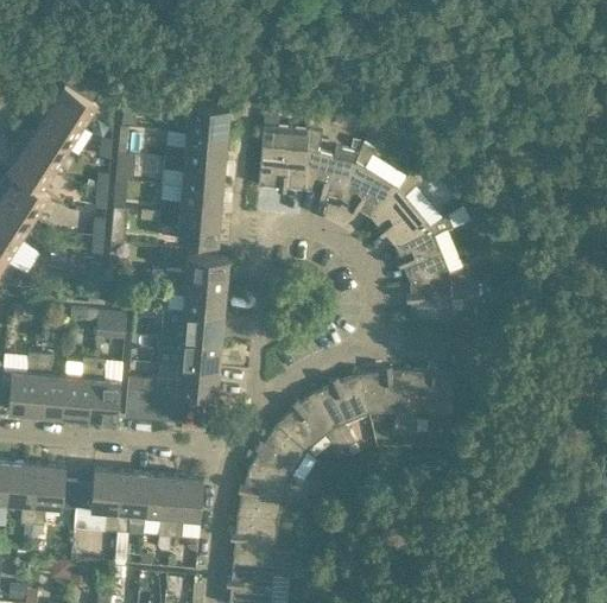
[(115,103),(117,86),(107,84),(106,102),(115,103)]
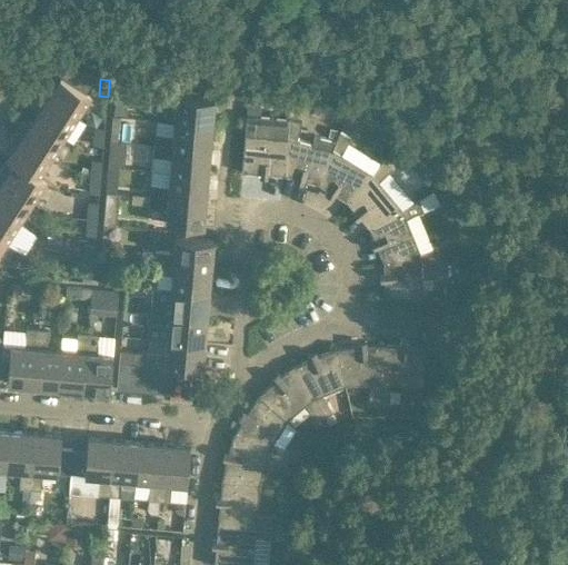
[(90,99),(79,92),(60,80),(56,87),(49,82),(41,96),(77,119),(90,99)]
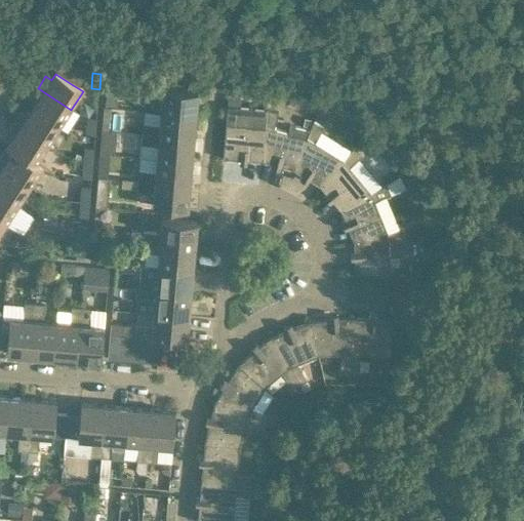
[(112,109),(117,109),(119,88),(107,87),(106,108),(112,109)]
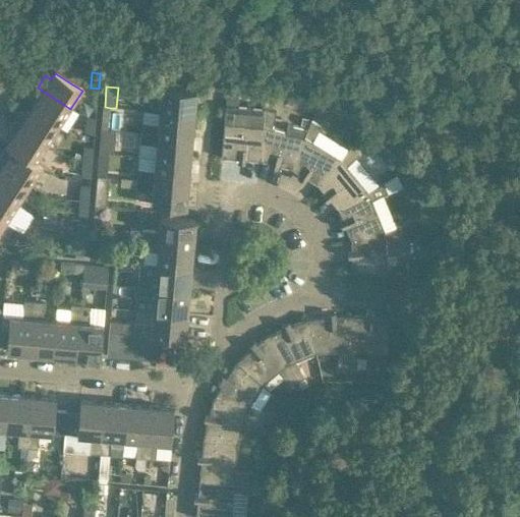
[(70,109),(38,88),(29,101),(35,105),(32,110),(59,128),(70,109)]
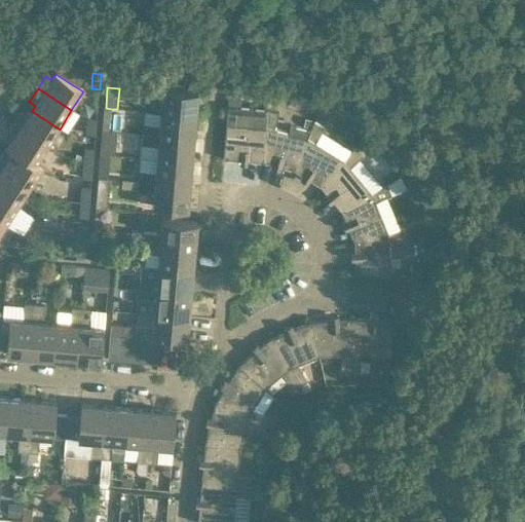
[(196,118),(198,94),(147,89),(146,101),(162,102),(161,115),(196,118)]
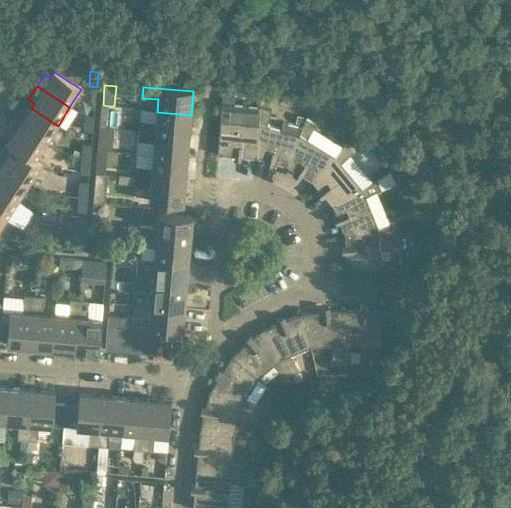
[(109,106),(103,105),(100,129),(107,130),(109,106)]
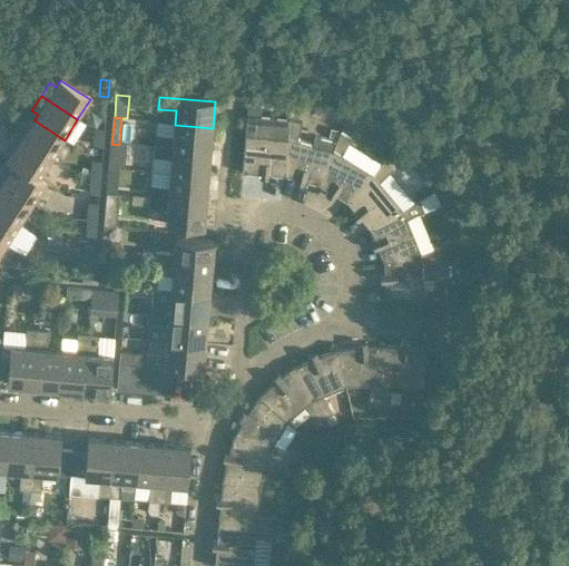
[(287,140),(290,120),(248,117),(247,117),(242,175),(243,175),(285,178),(288,140),(287,140)]
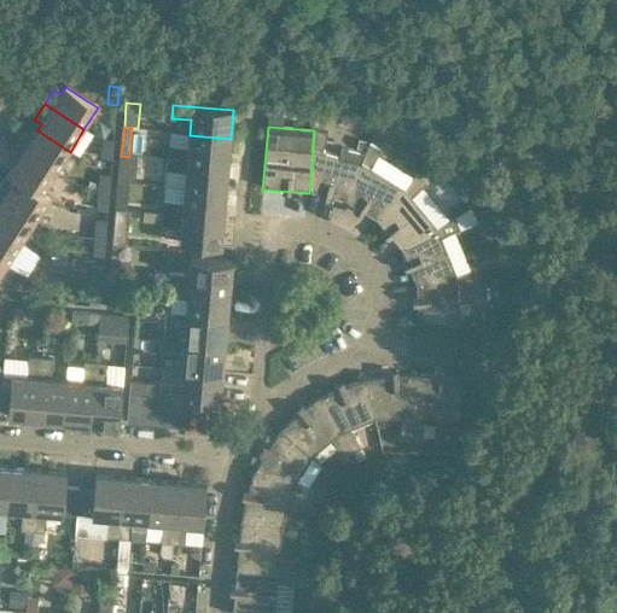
[(70,152),(38,130),(33,138),(25,134),(16,149),(56,174),(70,152)]
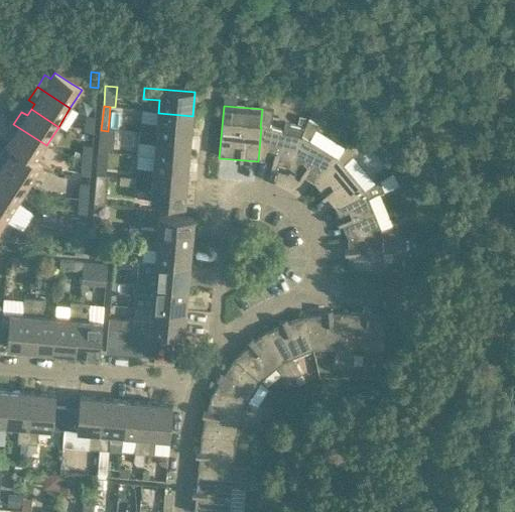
[(261,127),(258,161),(288,169),(301,137),(303,131),(286,126),(284,132),(269,129),(273,112),(262,109),(260,127),(261,127)]
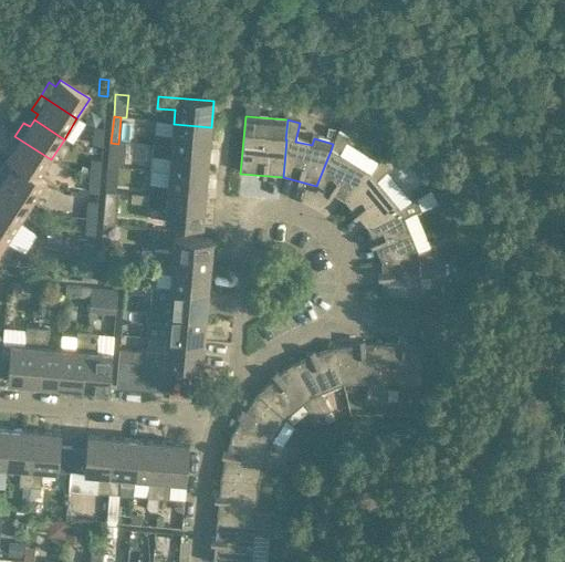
[(156,122),(154,147),(209,152),(211,127),(174,124),(156,122)]
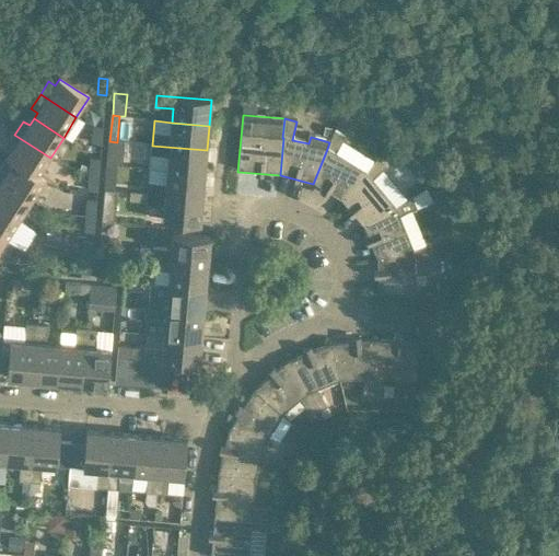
[(102,146),(103,129),(94,129),(92,145),(102,146)]
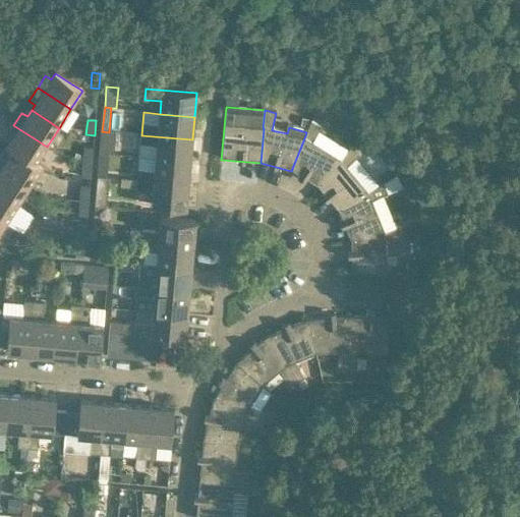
[(340,161),(340,160),(311,142),(319,131),(322,128),(311,122),(306,132),(304,138),(291,171),(319,187),(340,161)]
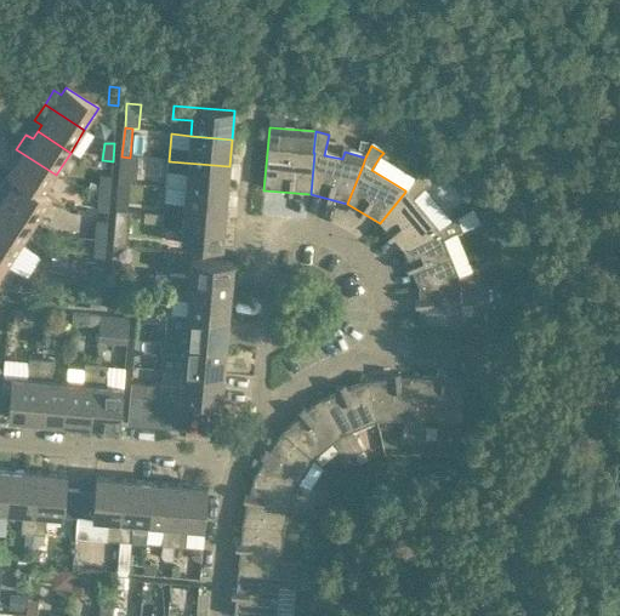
[(56,175),(16,149),(6,164),(13,169),(9,176),(45,199),(45,198),(43,197),(56,175)]
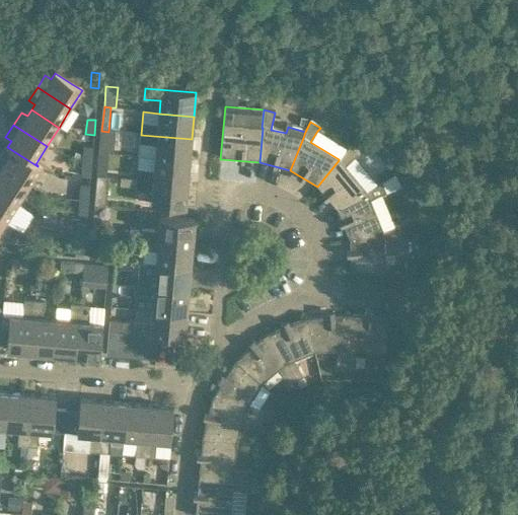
[(141,135),(139,158),(155,159),(190,162),(192,139),(141,135)]
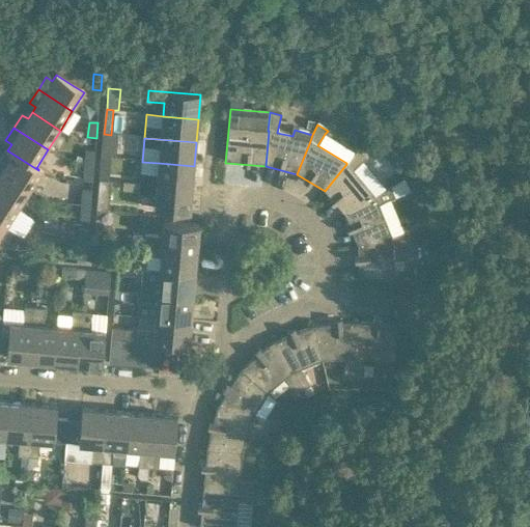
[(362,149),(373,163),(386,151),(374,138),(362,149)]
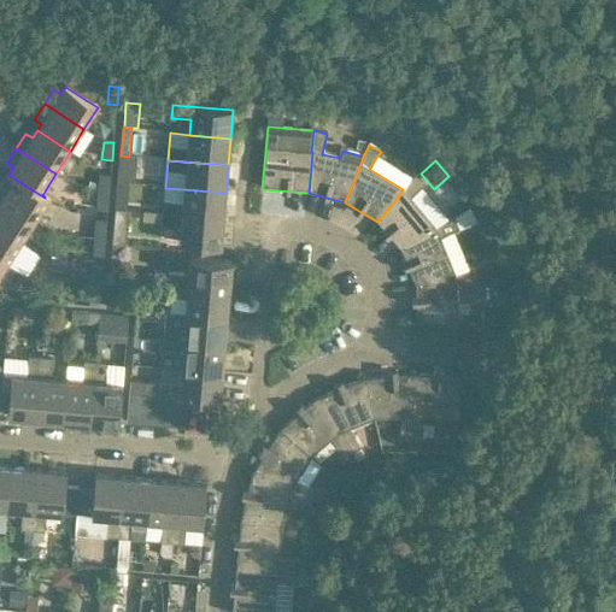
[(119,174),(118,184),(136,186),(136,175),(119,174)]
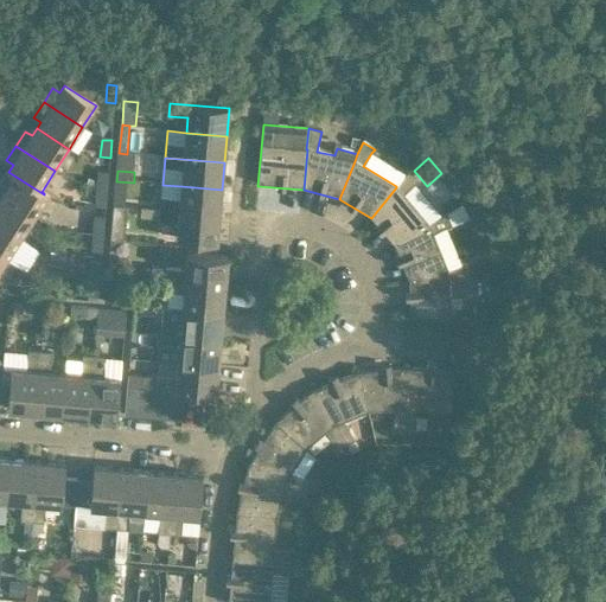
[(44,194),(8,172),(0,185),(0,186),(7,191),(2,198),(34,218),(49,197),(44,193),(44,194)]
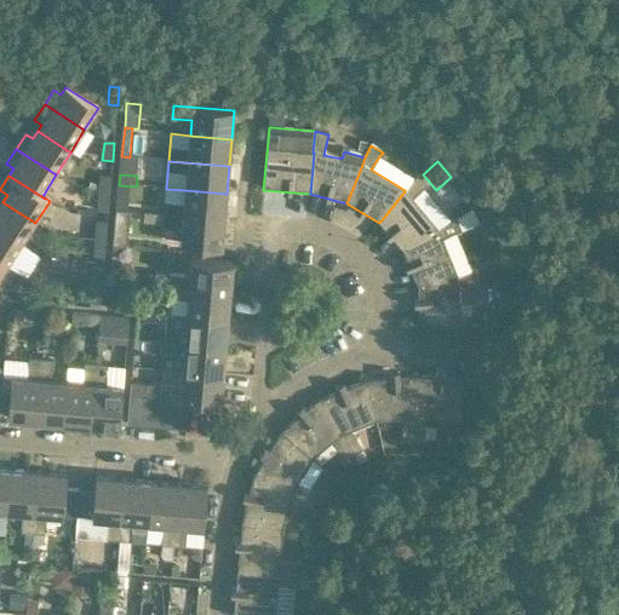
[(439,230),(412,200),(424,189),(428,187),(419,176),(416,179),(405,190),(405,191),(379,223),(403,252),(439,230)]
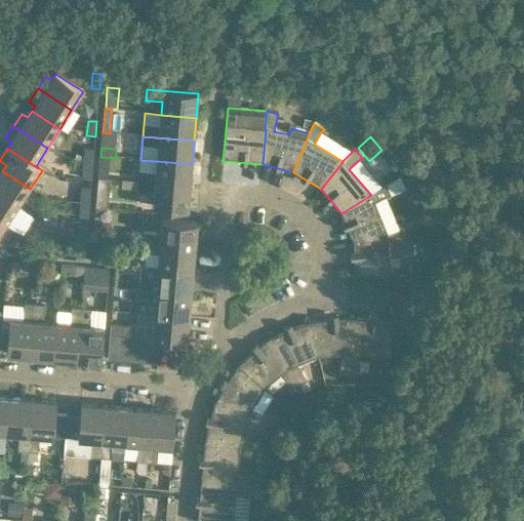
[(93,166),(94,151),(85,150),(84,165),(93,166)]
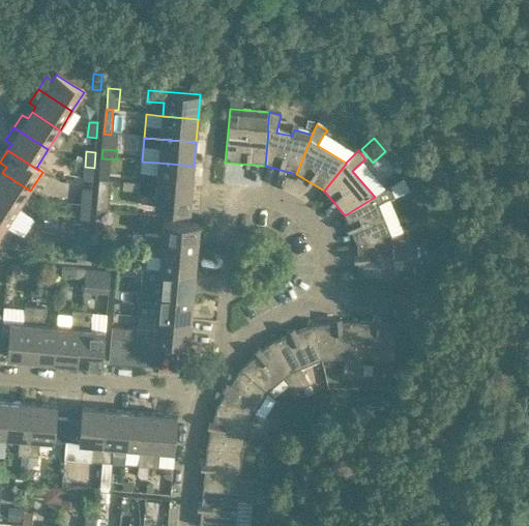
[(192,190),(194,166),(158,163),(157,176),(141,174),(140,185),(192,190)]
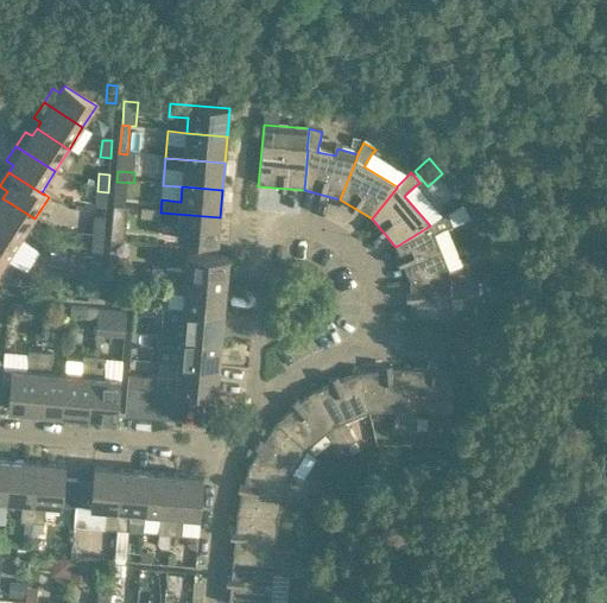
[(106,209),(108,192),(97,191),(96,208),(106,209)]
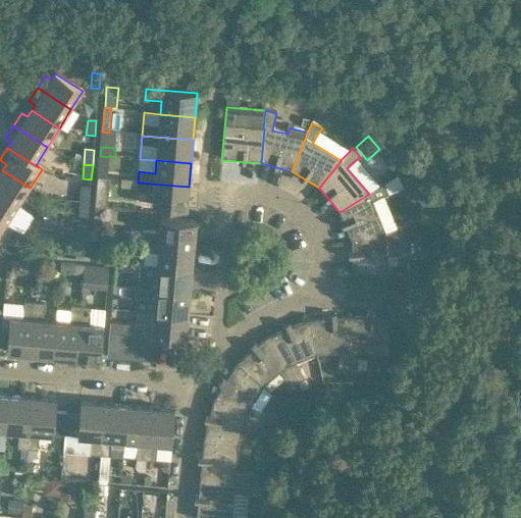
[(30,188),(2,170),(0,172),(0,195),(17,207),(30,188)]
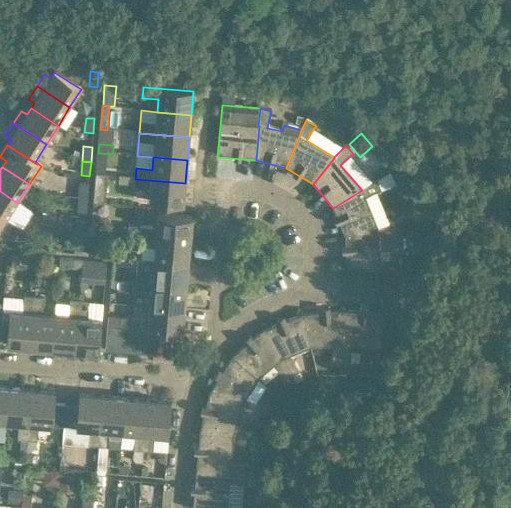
[(388,174),(376,181),(381,192),(395,186),(388,174)]
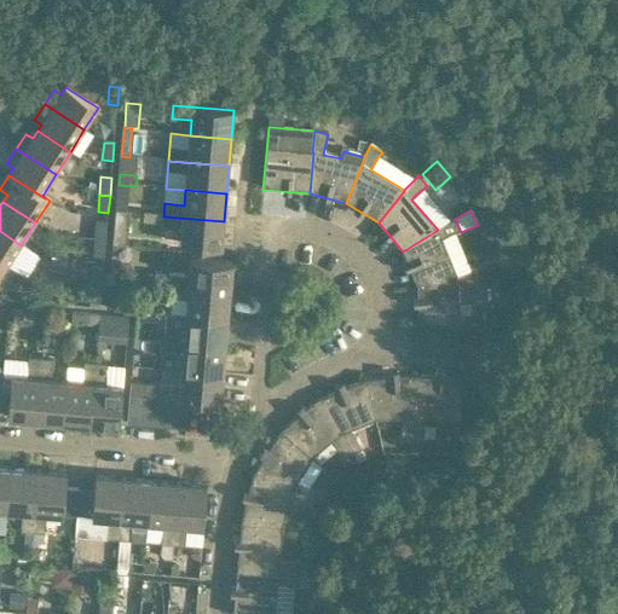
[(117,213),(114,248),(128,249),(131,214),(117,213)]
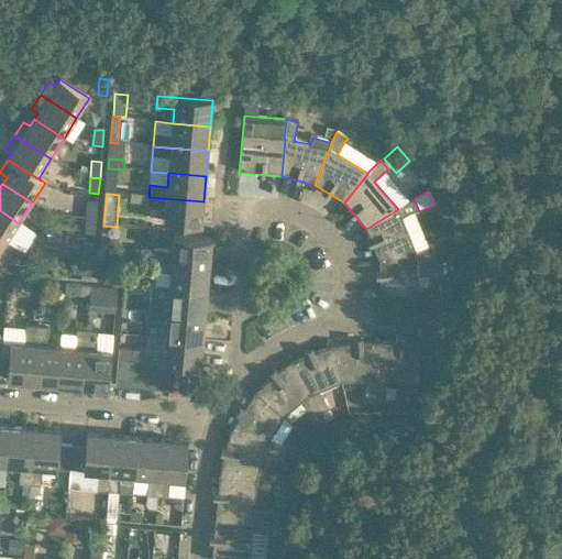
[(201,227),(204,201),(149,197),(147,207),(166,209),(164,223),(201,227)]
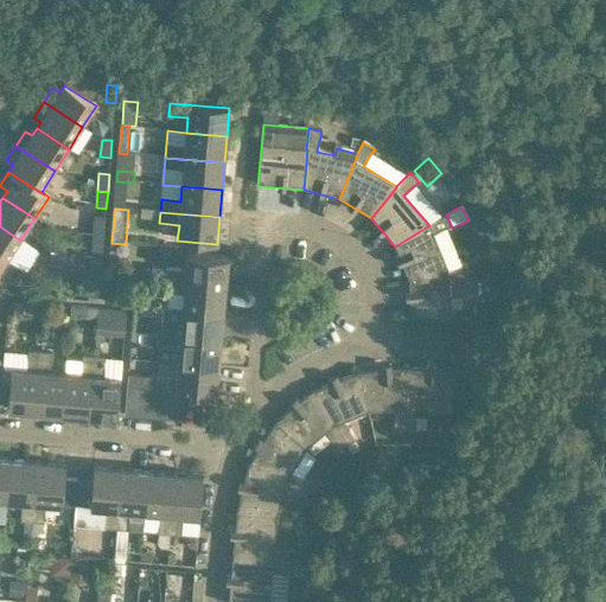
[(442,217),(429,225),(395,247),(409,281),(448,273),(448,271),(433,235),(446,230),(452,228),(446,215),(442,217)]
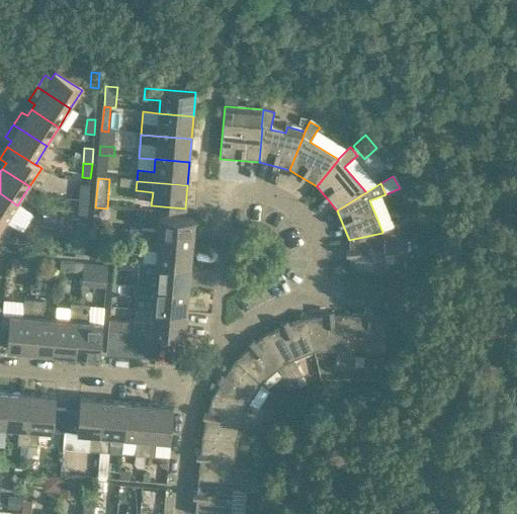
[(88,201),(90,187),(81,186),(80,201),(88,201)]
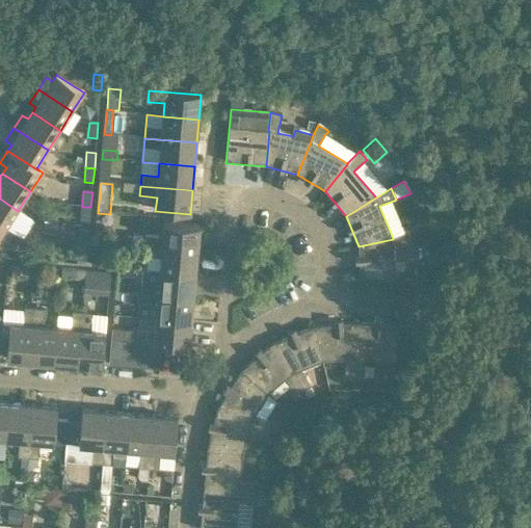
[(18,211),(0,199),(0,226),(5,230),(18,211)]
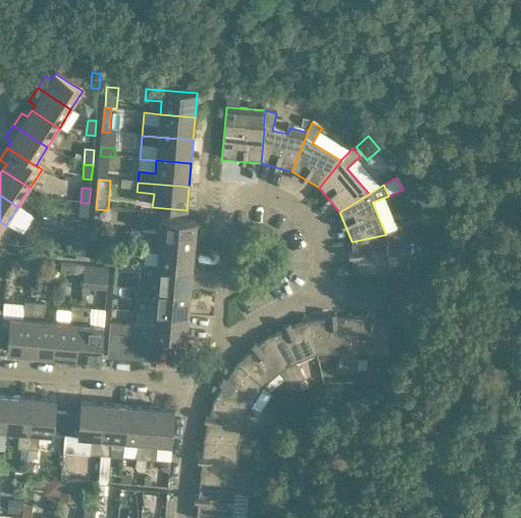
[(88,218),(89,203),(81,203),(79,217),(88,218)]
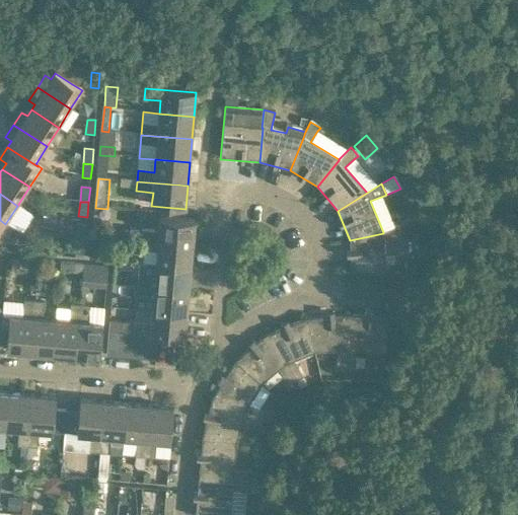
[(193,245),(195,222),(160,219),(159,233),(130,230),(129,240),(142,241),(193,245)]
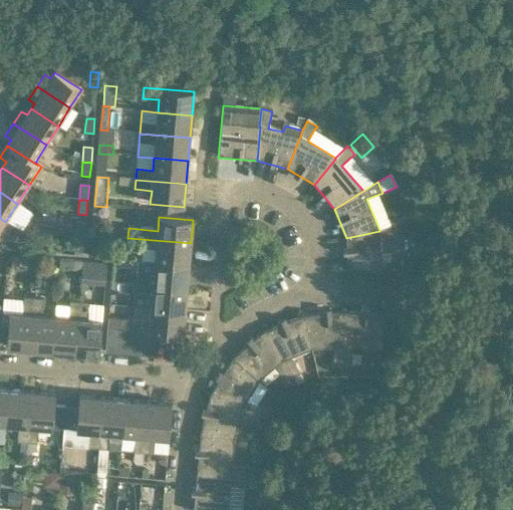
[(84,239),(85,224),(77,223),(75,239),(84,239)]
